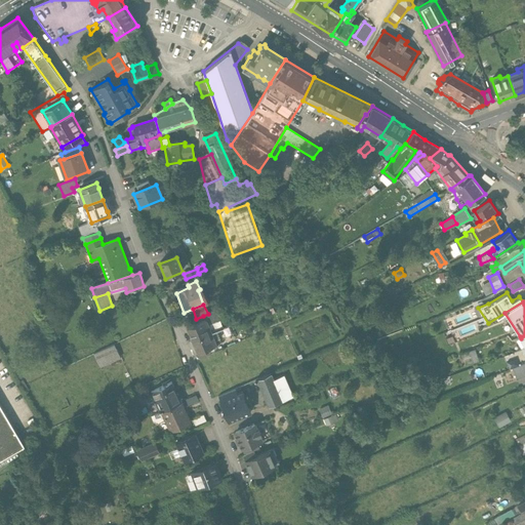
[(215,311),(208,314),(203,316),(206,322),(208,326),(220,322),(215,311)]
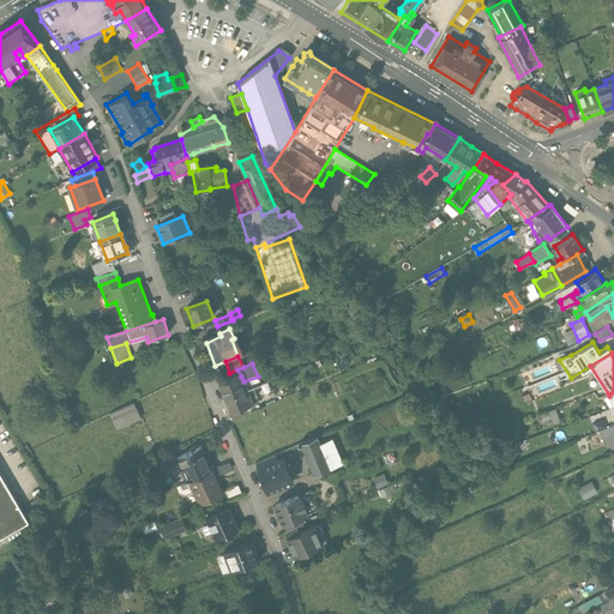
[(220,385),(226,399),(247,391),(262,385),(258,377),(244,381),(241,377),(220,385)]
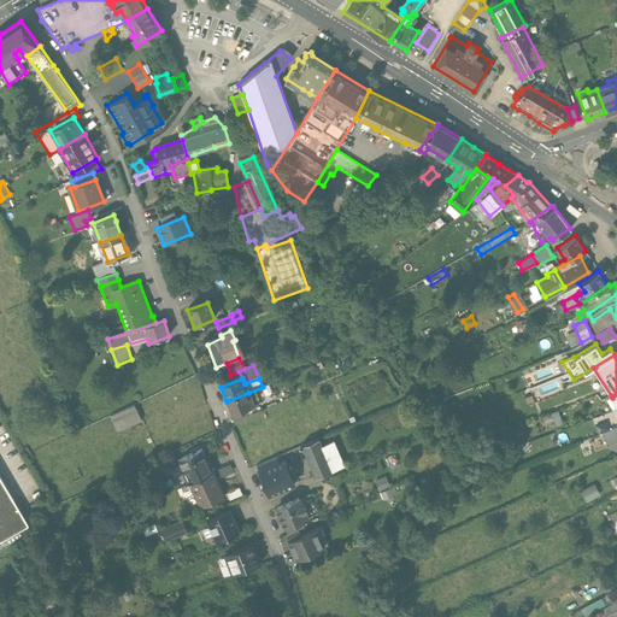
[(254,407),(248,393),(227,401),(233,417),(246,411),(254,407)]
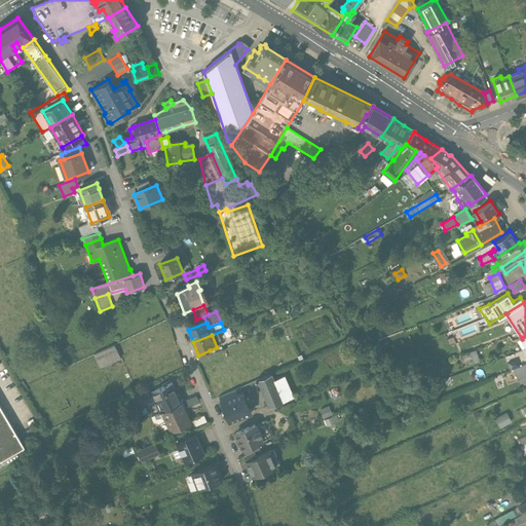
[(523,348),(525,347),(525,336),(522,339),(521,337),(517,339),(523,348)]
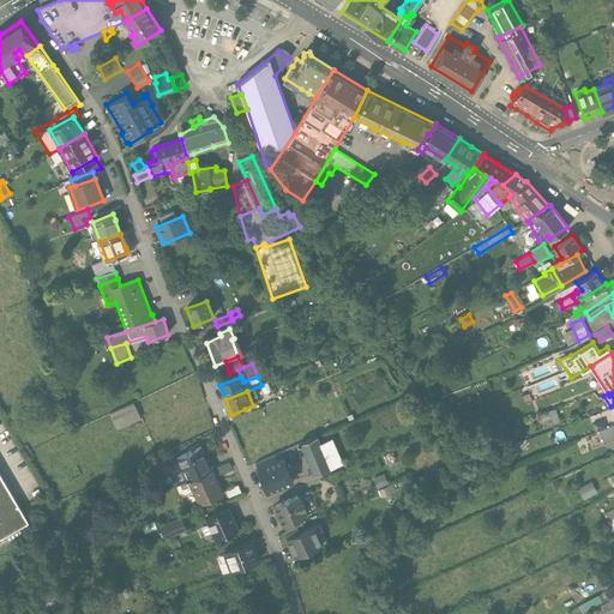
[(109,414),(116,429),(140,419),(133,403),(109,414)]
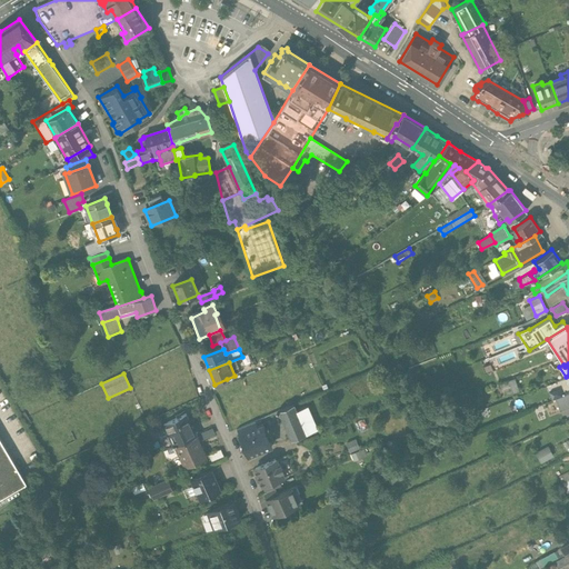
[(519,391),(513,377),(501,382),(506,395),(512,392),(512,393),(519,391)]
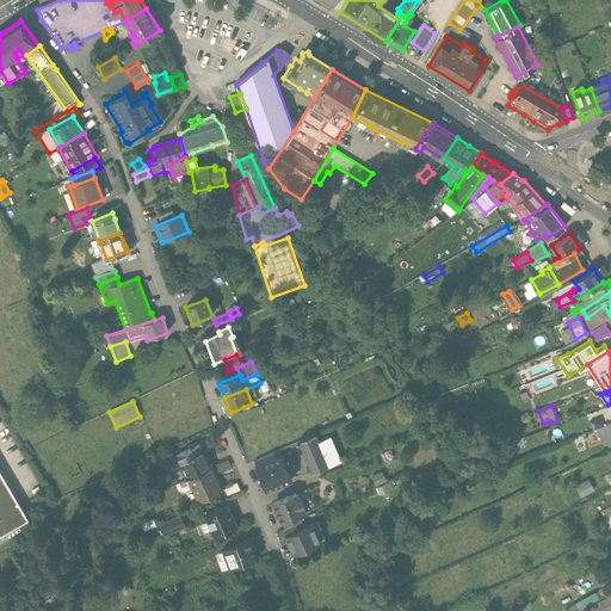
[(245,413),(244,407),(230,413),(233,419),(245,413)]
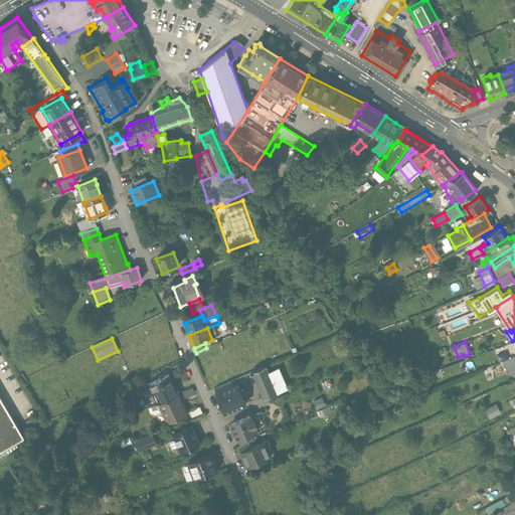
[(507,372),(514,368),(514,355),(509,358),(502,361),(507,372)]
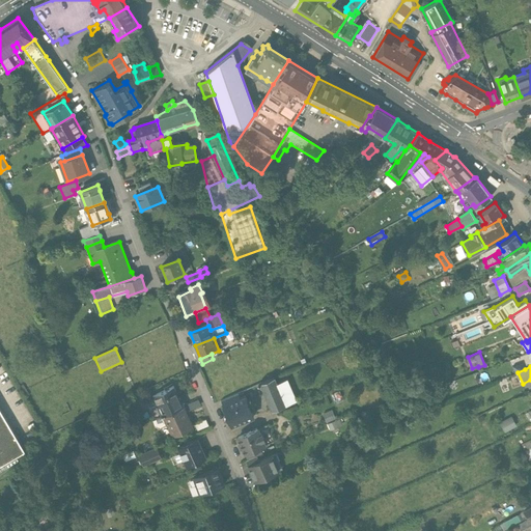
[(260,385),(272,412),(296,401),(287,381),(276,385),(274,379),(260,385)]
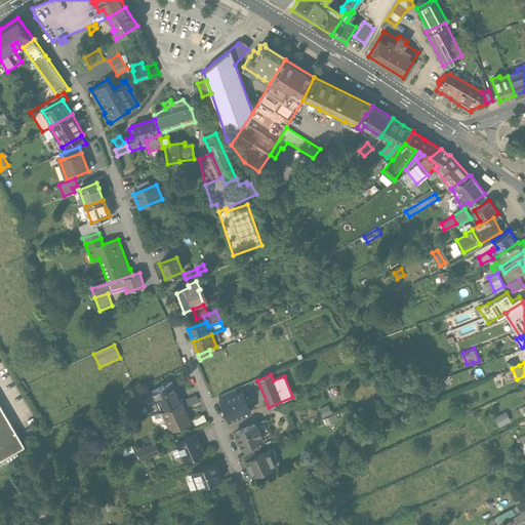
[(29,391),(23,379),(17,382),(24,394),(29,391)]
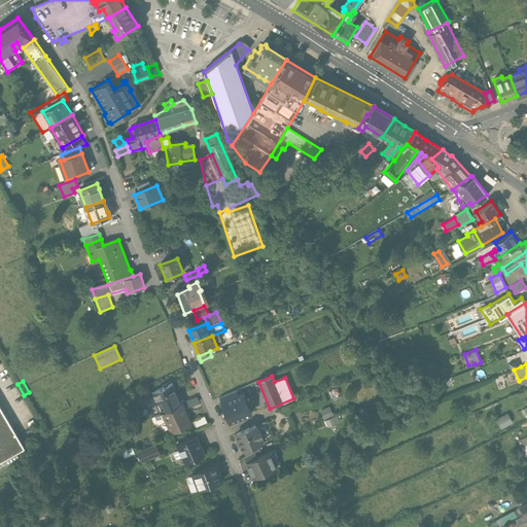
[(446,388),(443,381),(434,385),(437,392),(446,388)]
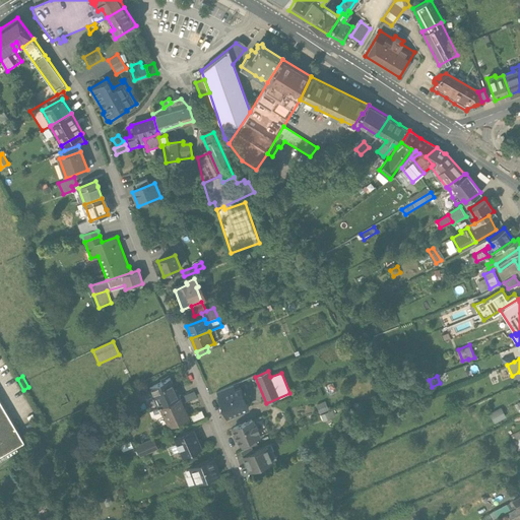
[(157,408),(159,407),(179,399),(175,390),(175,391),(169,379),(149,388),(157,408)]
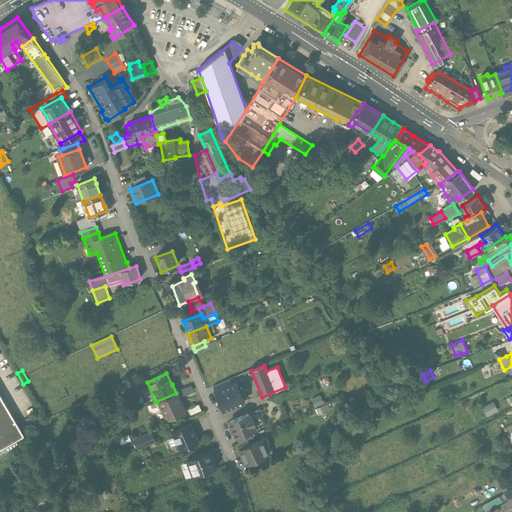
[(229,380),(213,387),(215,393),(214,393),(222,412),(245,403),(236,383),(232,385),(229,380)]
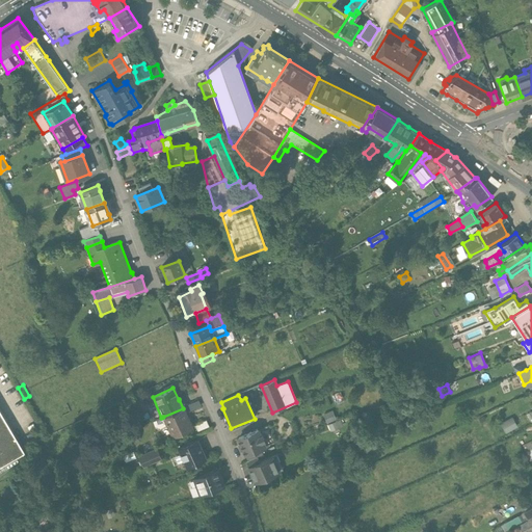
[(0,464),(25,451),(0,408),(0,464)]
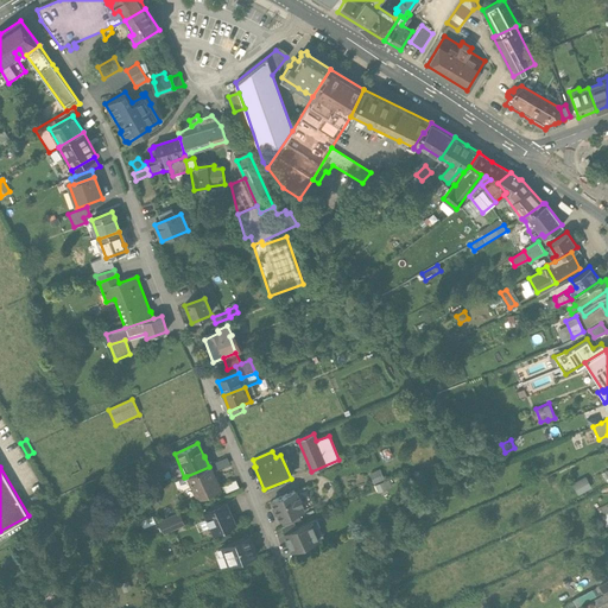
[(209,467),(187,476),(197,500),(220,489),(209,467)]
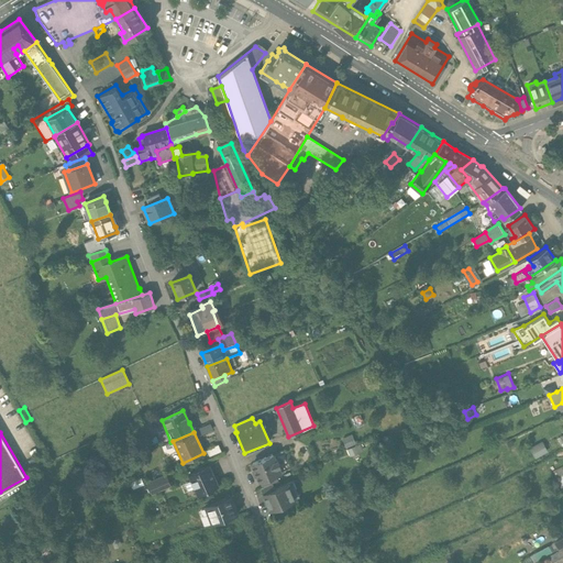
[(356,445),(352,435),(342,440),(345,450),(356,445)]
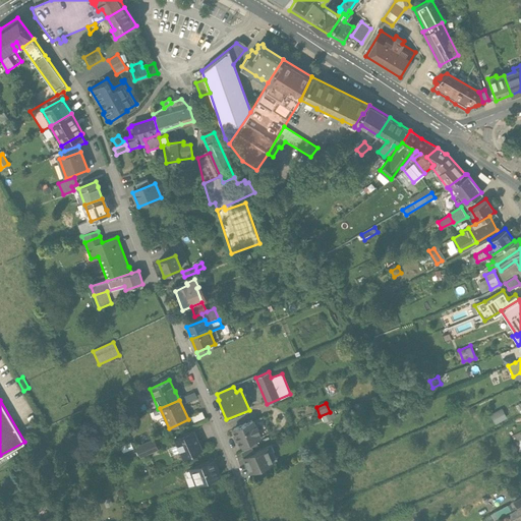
[(506,418),(502,410),(490,415),(496,424),(506,418)]
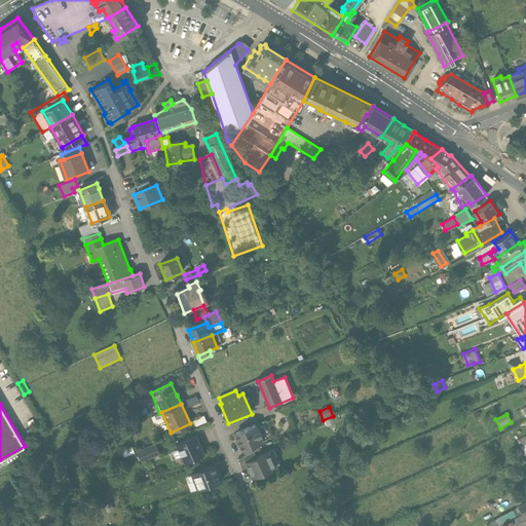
[(207,422),(203,416),(193,421),(195,427),(207,422)]
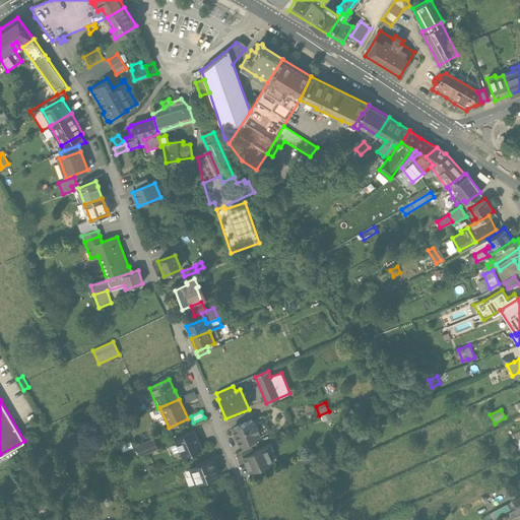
[(252,421),(233,430),(235,435),(234,436),(236,441),(238,440),(240,445),(241,445),(254,440),(259,437),(257,432),(258,431),(256,426),(254,427),(252,421)]
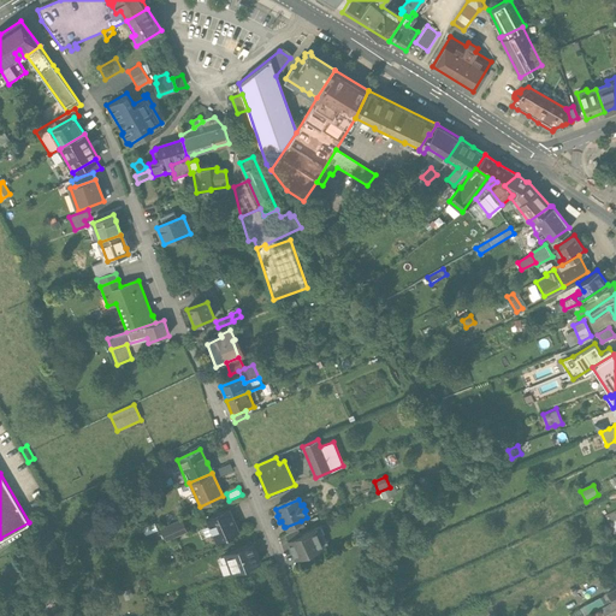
[(240,532),(229,509),(206,520),(215,543),(240,532)]
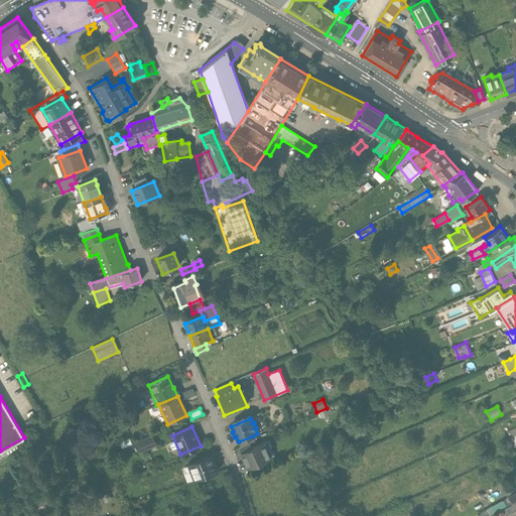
[(156,445),(152,434),(134,442),(138,454),(156,445)]
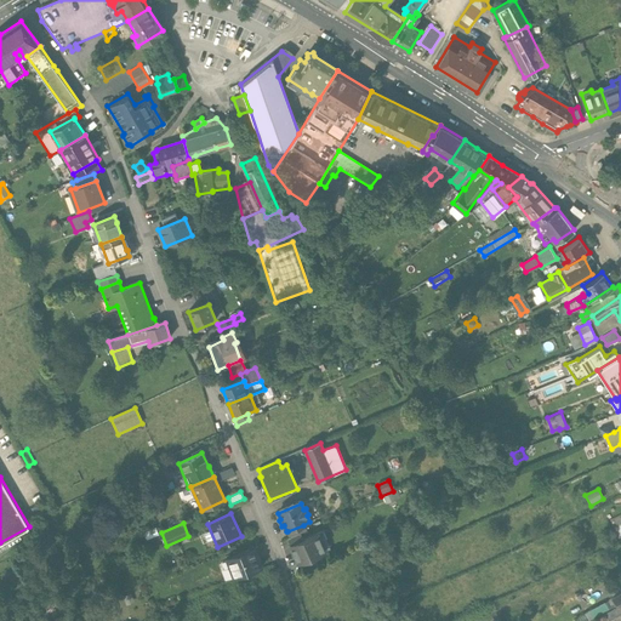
[(288,531),(290,539),(300,534),(306,531),(303,525),(288,531)]
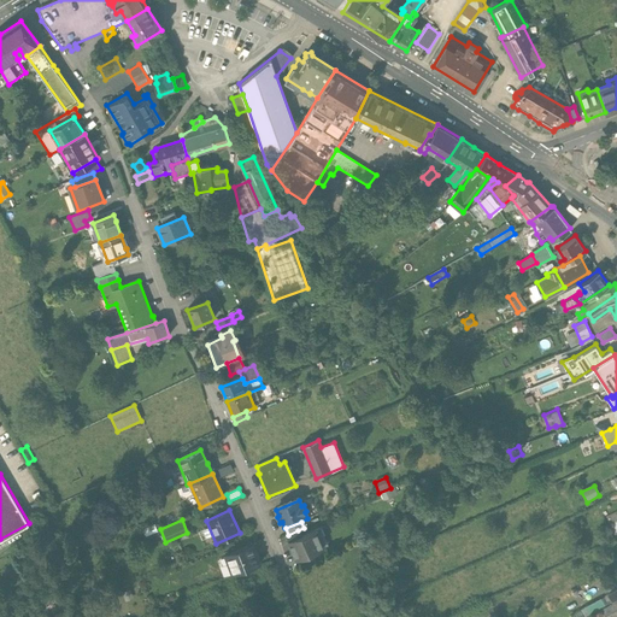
[(157,530),(154,524),(144,529),(146,535),(157,530)]
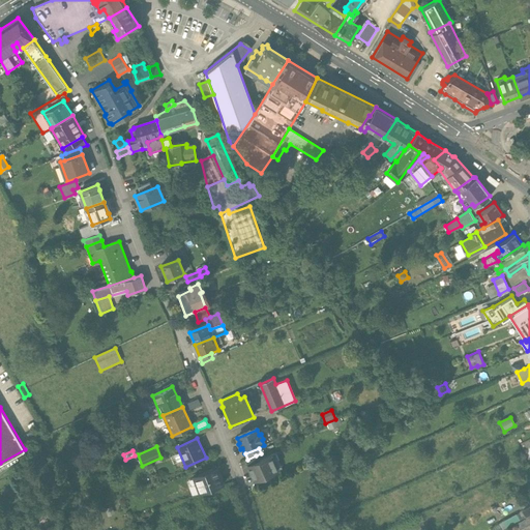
[(282,470),(274,454),(259,462),(247,466),(255,481),(282,470)]
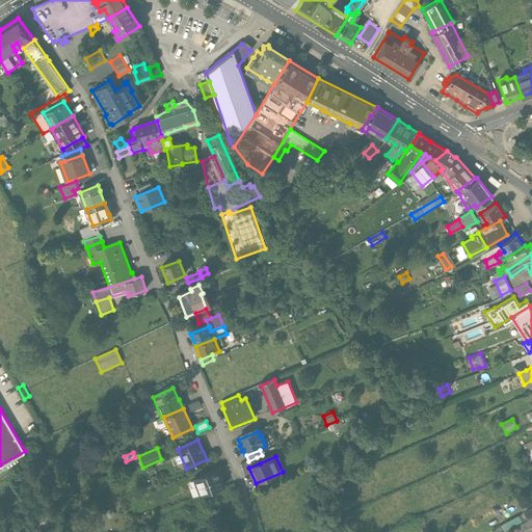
[(260,463),(257,457),(248,461),(246,462),(248,468),(260,463)]
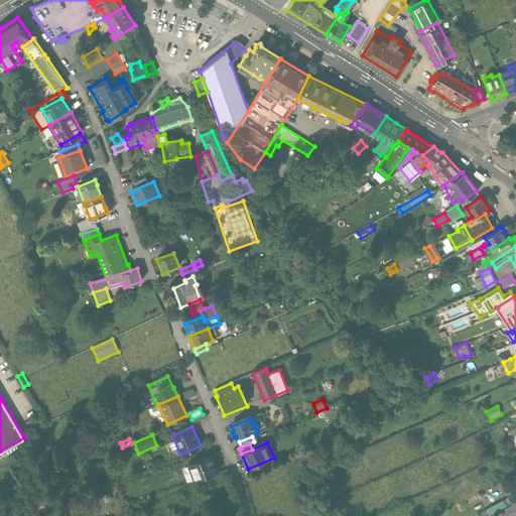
[(211,456),(188,465),(195,481),(217,472),(211,456)]
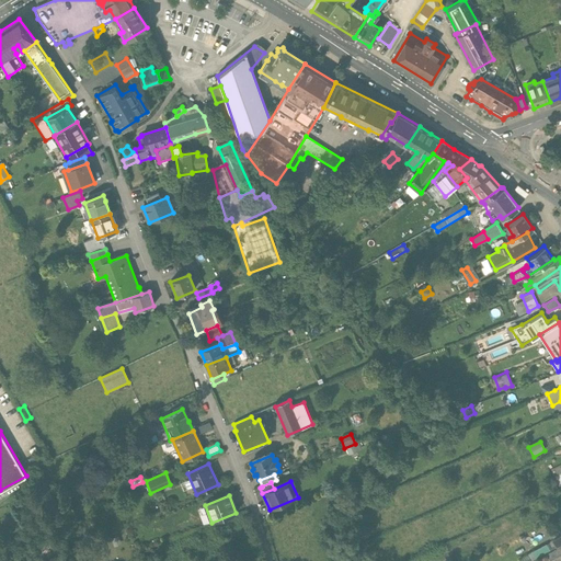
[(121,544),(117,536),(111,539),(114,547),(121,544)]
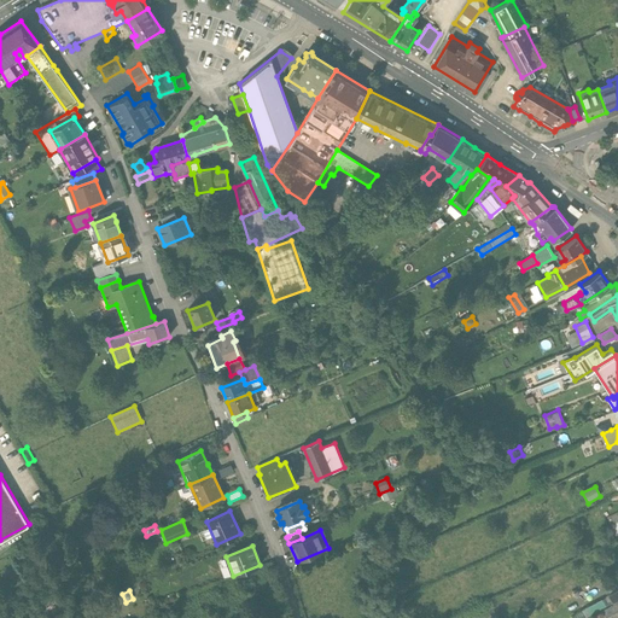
[(617,601),(601,611),(604,617),(616,617),(617,617),(617,601)]
